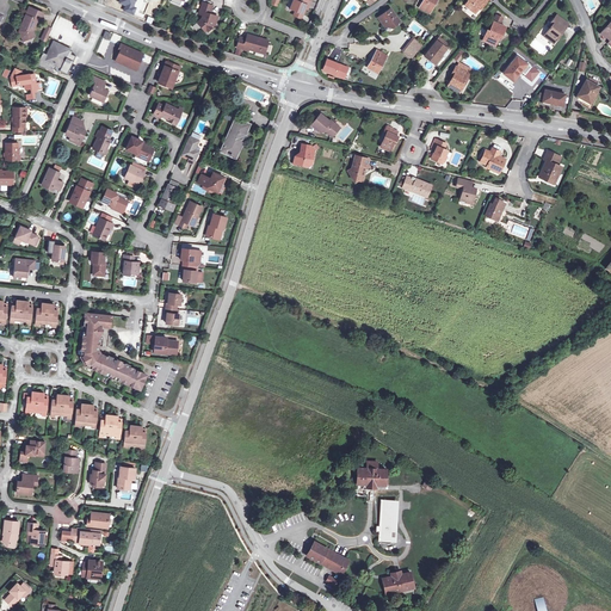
[(310,1),(308,0),(292,0),(289,10),(295,12),(302,14),(304,10),(307,4),(309,5),(310,1)]
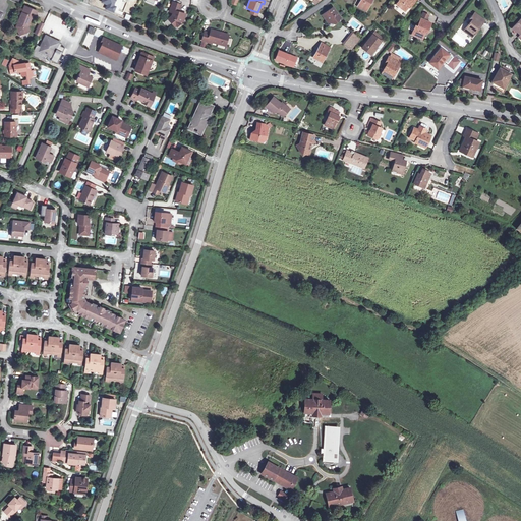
[(360,0),(358,4),(366,9),(371,0),(360,0)]
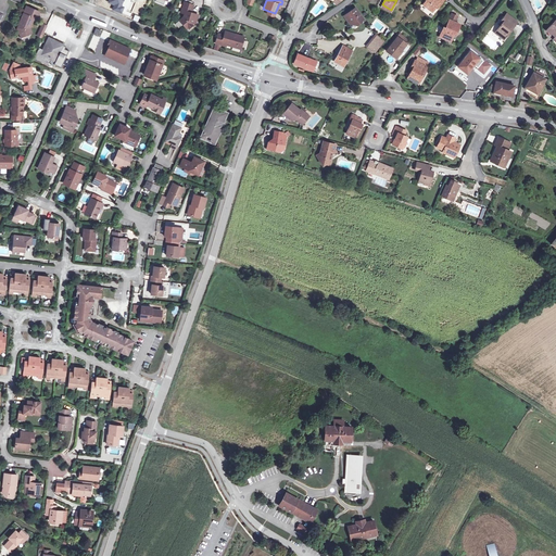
[(426,0),(422,4),(431,12),(439,3),(440,3),(442,0),(426,0)]
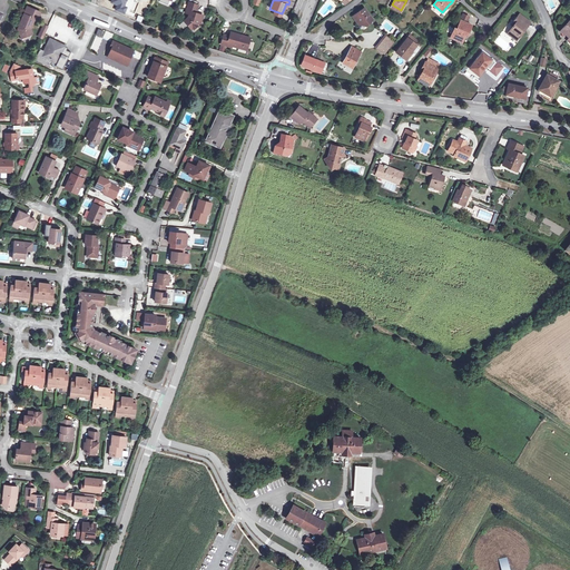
[(195,11),(197,5),(189,2),(185,12),(189,13),(188,18),(185,21),(180,25),(184,29),(188,25),(192,29),(198,23),(200,15),(196,13),(195,11)]
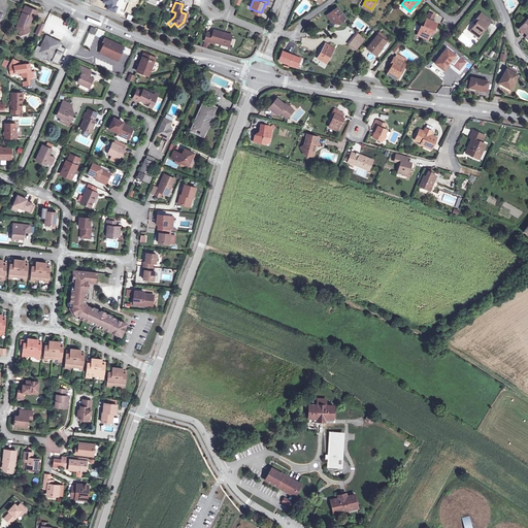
[(15,27),(20,34),(25,32),(25,33),(30,31),(28,27),(32,18),(34,19),(37,12),(25,6),(15,27)]
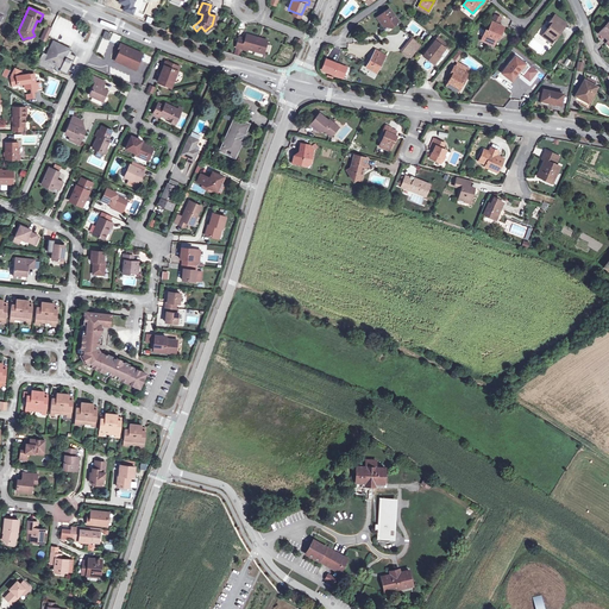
[(375,18),(378,23),(381,20),(385,26),(390,27),(397,22),(389,8),(375,18)]
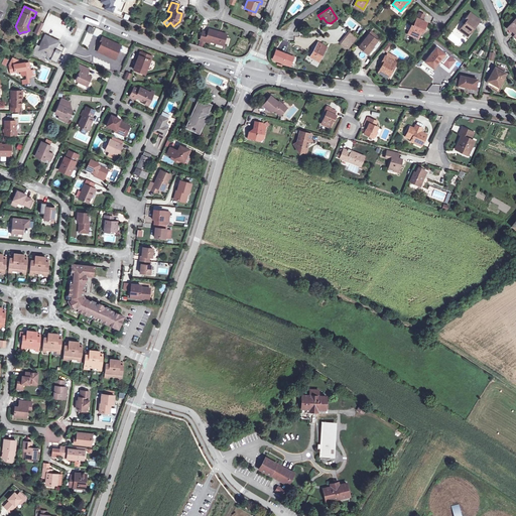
[(418,13),(416,19),(421,21),(424,15),(418,13)]
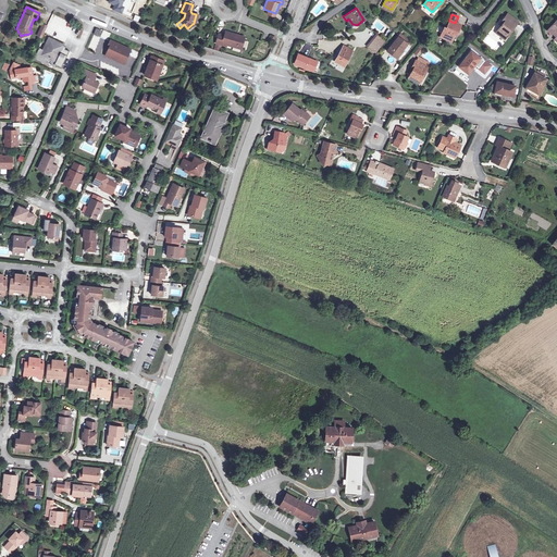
[(507,14),(505,16),(516,25),(518,22),(507,14)]
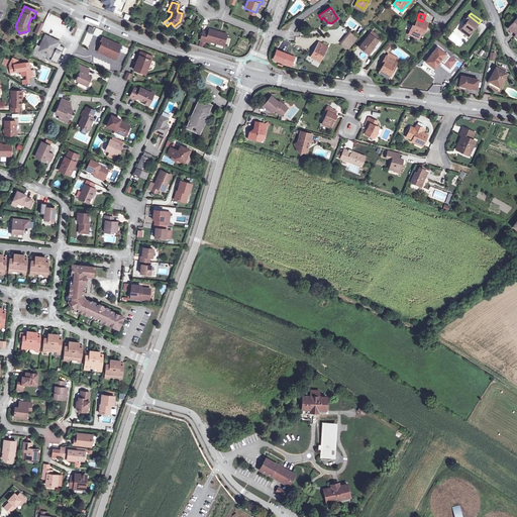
[(479,23),(469,15),(466,19),(468,20),(464,23),(459,30),(469,36),(479,23)]
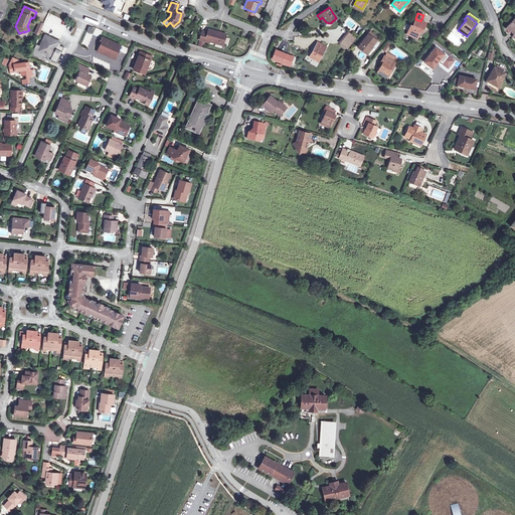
[(410,26),(406,34),(416,38),(420,30),(421,31),(425,23),(420,21),(415,19),(414,18),(413,23),(411,26),(410,26)]
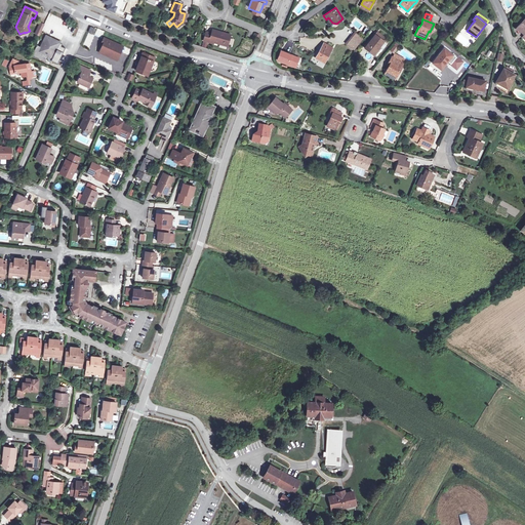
[(223,43),(227,45),(230,36),(212,30),(210,34),(206,32),(203,41),(212,44),(213,42),(221,45),(223,43)]
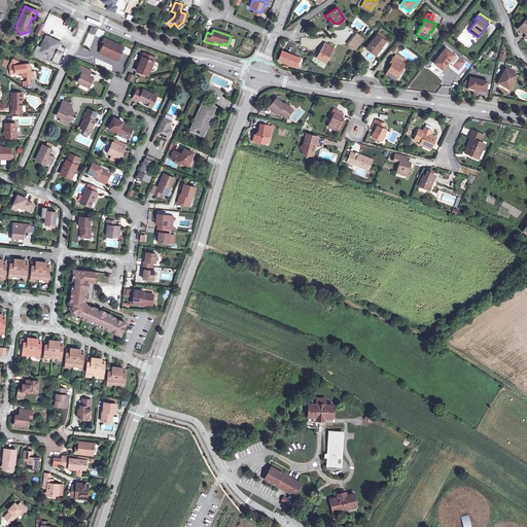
[(376,35),(385,41),(387,39),(378,32),(376,35)]
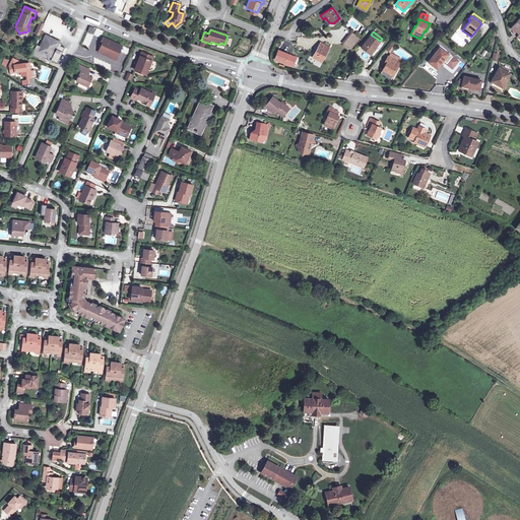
[(351,44),(356,37),(351,33),(346,40),(351,44)]
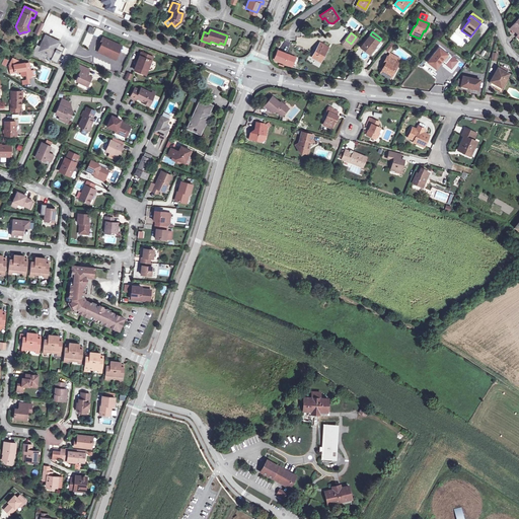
[(378,42),(379,41),(370,34),(360,48),(369,55),(374,50),(377,53),(383,46),(378,42)]
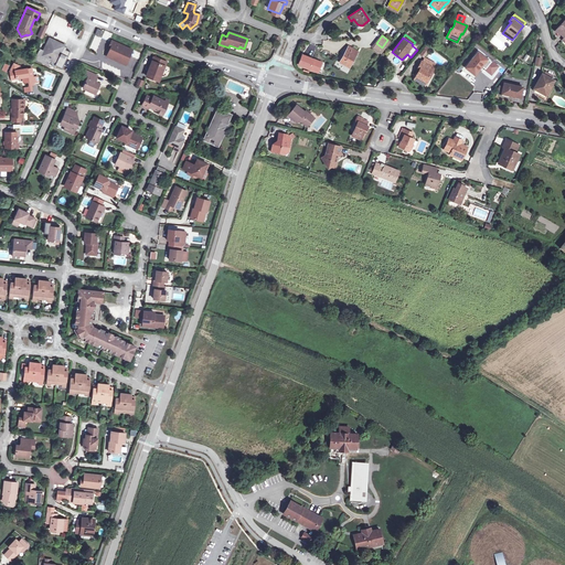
[(52,63),(55,65),(65,45),(50,39),(42,55),(53,61),(52,63)]
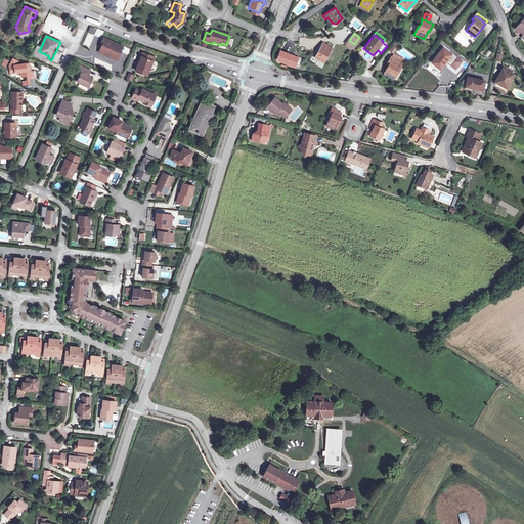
[(116,43),(104,38),(102,42),(104,43),(103,44),(102,44),(99,51),(117,58),(122,45),(118,44),(117,42),(116,43)]
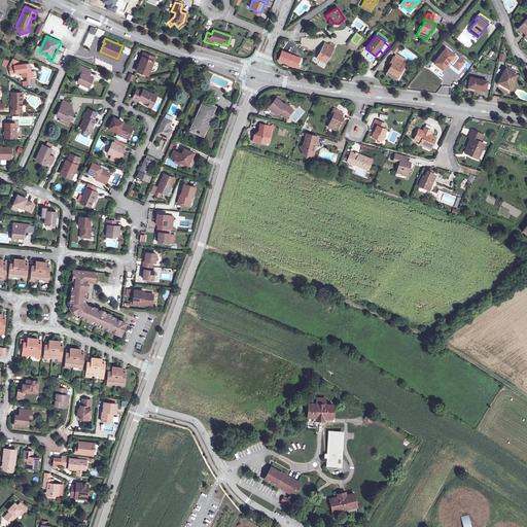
[(353,48),(356,44),(351,40),(347,44),(353,48)]
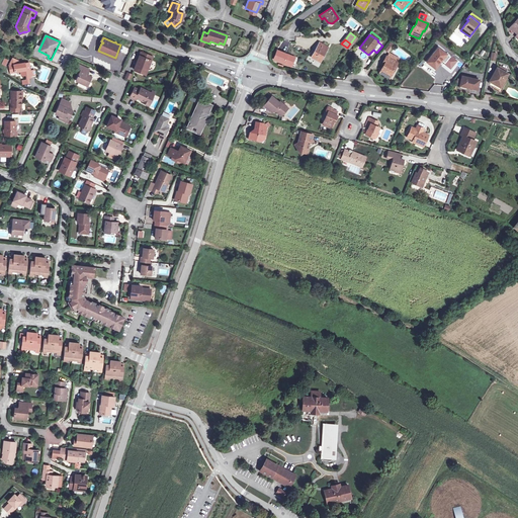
[(389,54),(394,42),(390,40),(384,52),(389,54)]
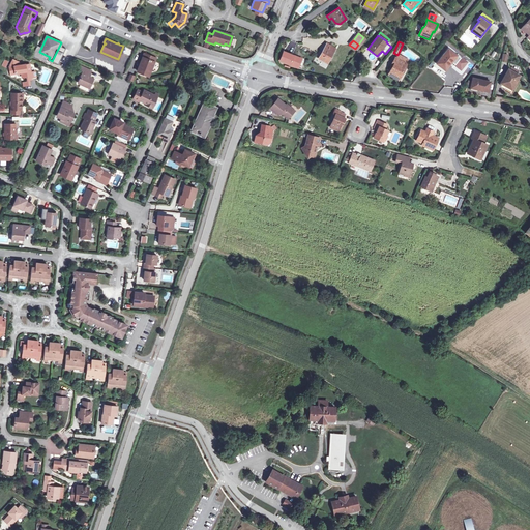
[(326,43),(318,59),(327,63),(334,48),(326,43)]
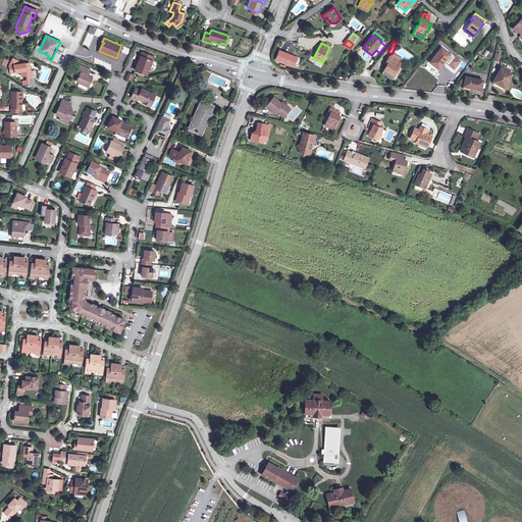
[(429,62),(435,67),(436,65),(439,67),(449,55),(440,48),(429,62)]
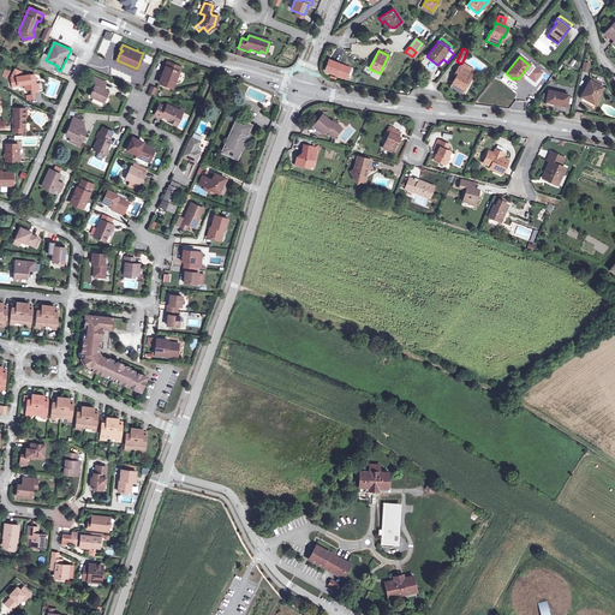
[(167,61),(165,66),(180,72),(183,67),(167,61)]
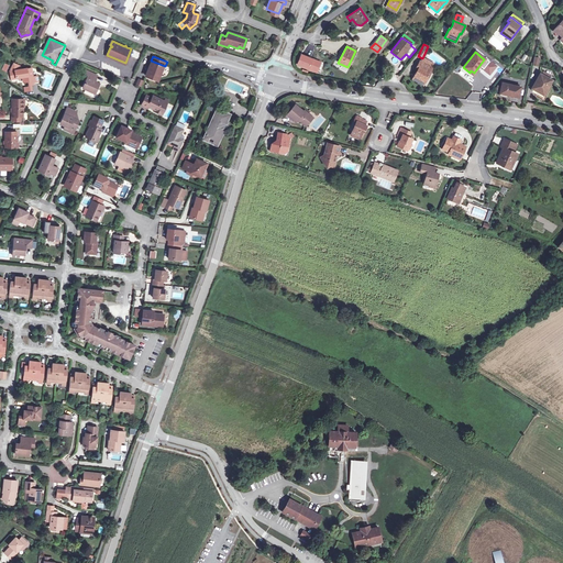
[(421,58),(419,61),(431,67),(433,64),(421,58)]
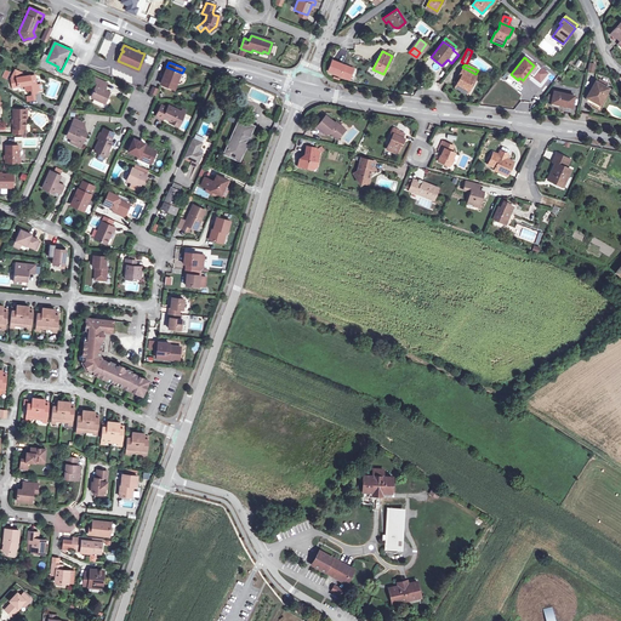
[(160,85),(171,90),(174,80),(178,83),(182,73),(166,67),(160,85)]
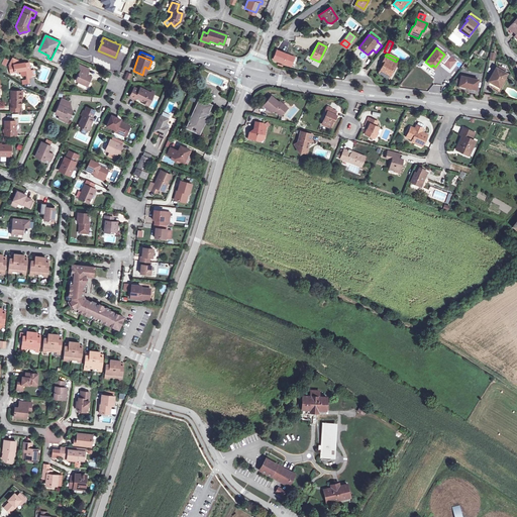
[(384,60),(385,60),(383,66),(380,71),(389,76),(394,67),(396,62),(385,56),(384,60)]
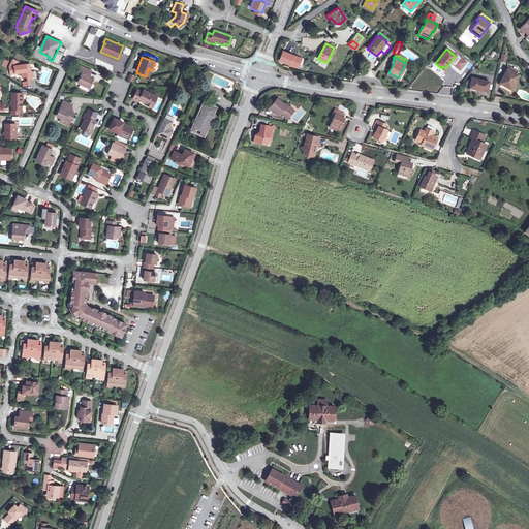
[(31,72),(29,64),(25,65),(25,64),(19,65),(19,62),(12,59),(11,62),(13,63),(13,66),(9,67),(10,73),(14,72),(16,73),(21,72),(22,78),(27,76),(27,79),(31,78),(36,78),(35,72),(31,72)]
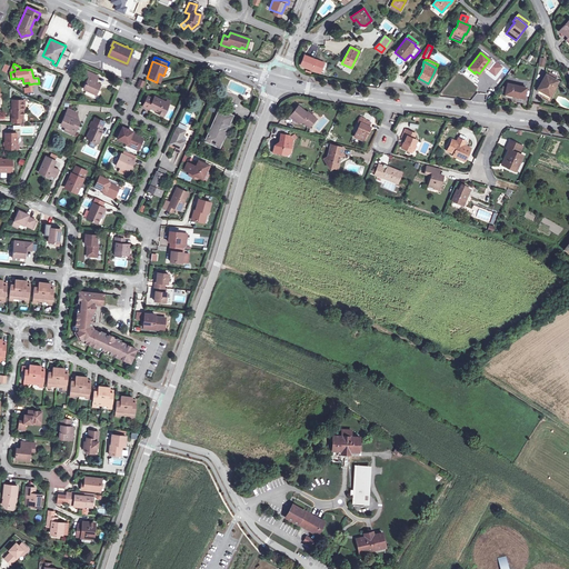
[(83,89),(93,93),(96,89),(98,90),(100,85),(97,83),(96,81),(98,76),(87,71),(83,78),(88,79),(83,89)]
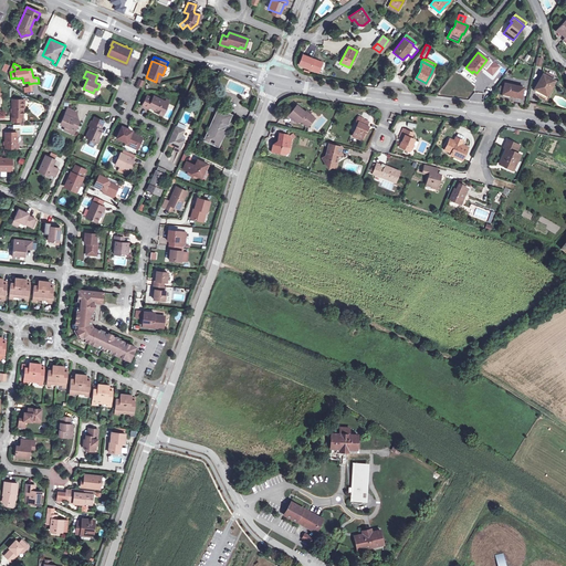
[(545,76),(542,75),(534,88),(541,92),(538,95),(547,100),(554,86),(552,85),(554,81),(551,80),(545,76)]
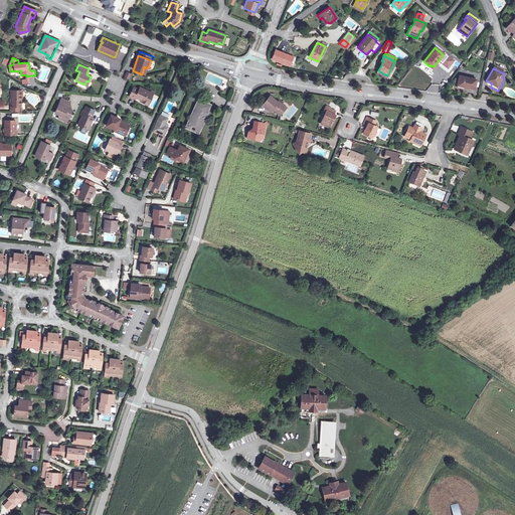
[(476,79),(459,75),(458,78),(457,84),(457,87),(465,89),(465,88),(474,90),(476,79)]
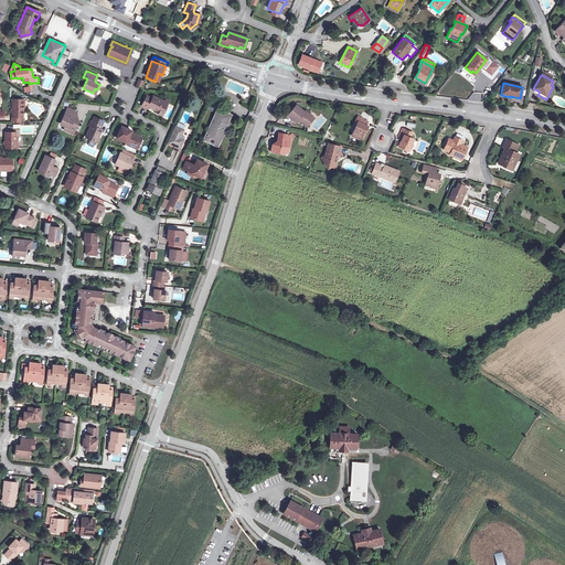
[(162,115),(166,108),(164,107),(167,103),(166,102),(153,96),(152,98),(147,96),(142,106),(148,108),(149,107),(155,109),(157,110),(157,112),(162,115)]
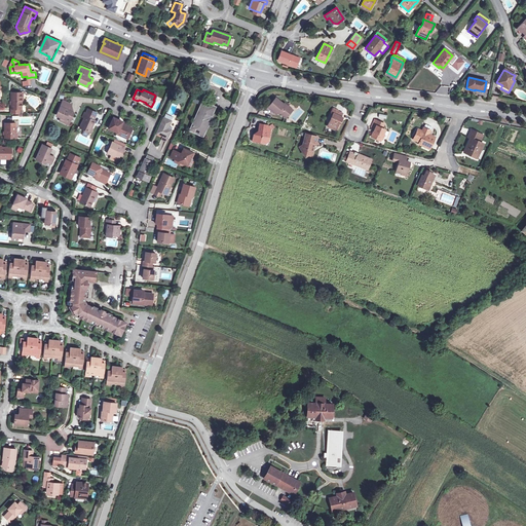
[(19,109),(21,109),(21,92),(11,92),(11,113),(19,113),(19,109)]
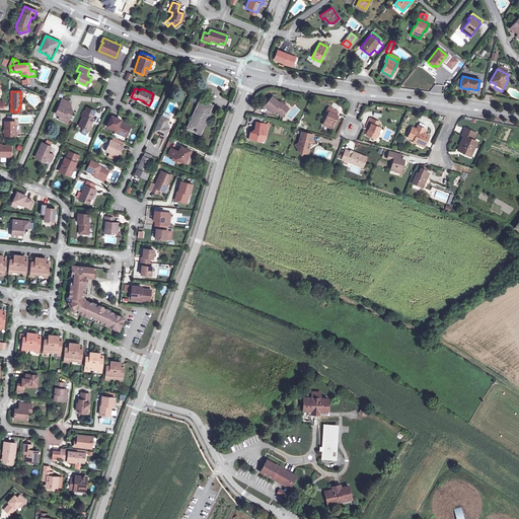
[(278,118),(282,114),(281,113),(284,109),(278,103),(277,104),(270,97),(261,105),(265,109),(266,108),(270,113),(271,110),(278,118)]
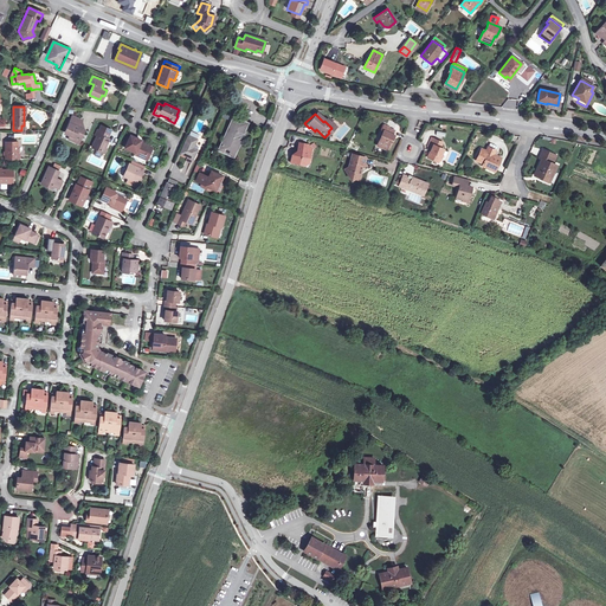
[(71,134),(70,135),(75,137),(72,141),(78,143),(84,129),(79,127),(83,121),(72,116),(65,131),(71,134)]
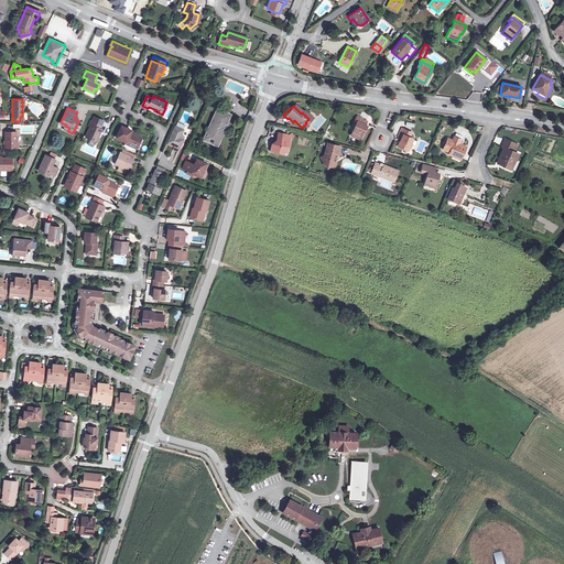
[(209,128),(205,137),(216,141),(223,126),(225,127),(230,115),(217,109),(212,121),(213,122),(210,128),(209,128)]
